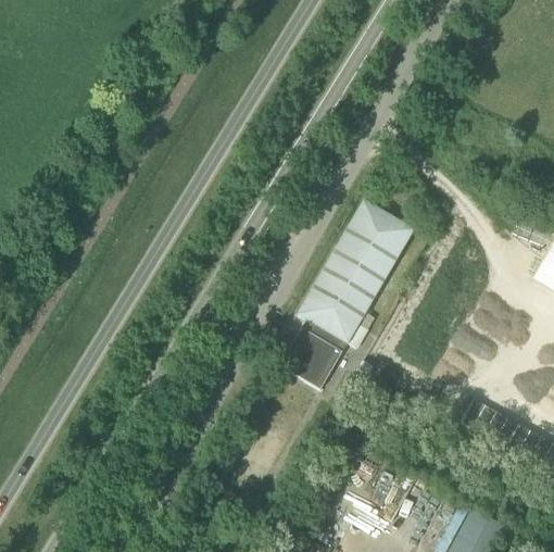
[(415,228),(364,199),(298,313),(307,318),(348,342),(415,228)]
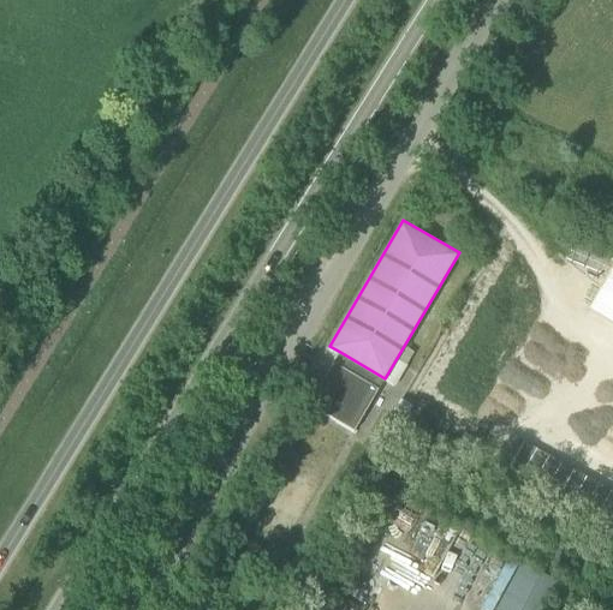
[(612,262),(593,297),(612,309),(612,262)]
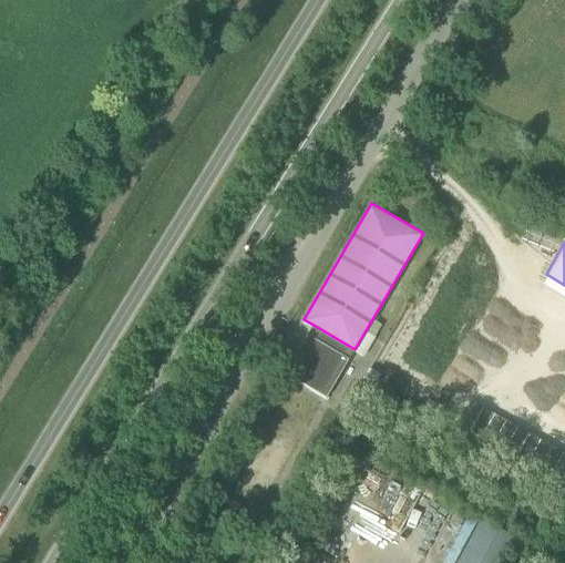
[(375,317),(367,328),(377,334),(383,323),(375,317)]
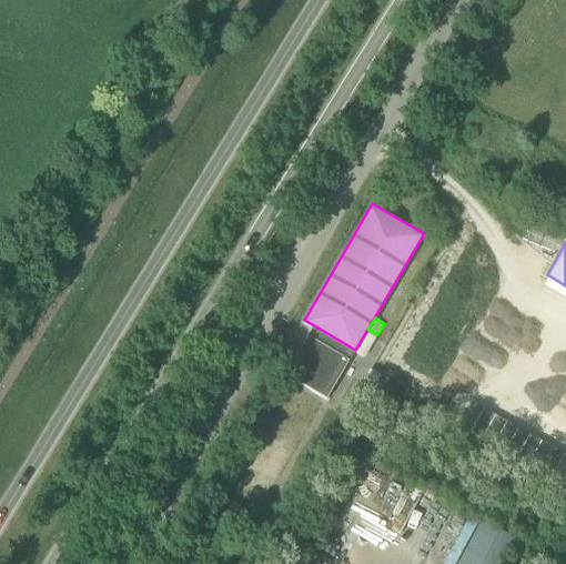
[(327,396),(355,350),(314,325),(286,372),(327,396)]
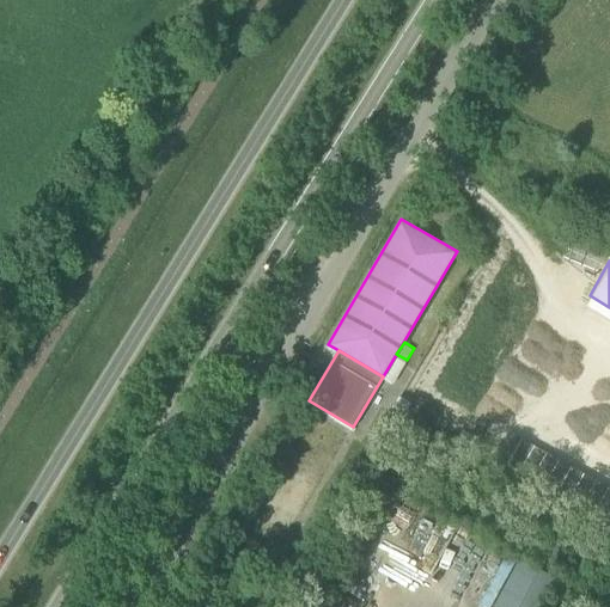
[(511,431),(496,457),(508,464),(523,439),(511,431)]
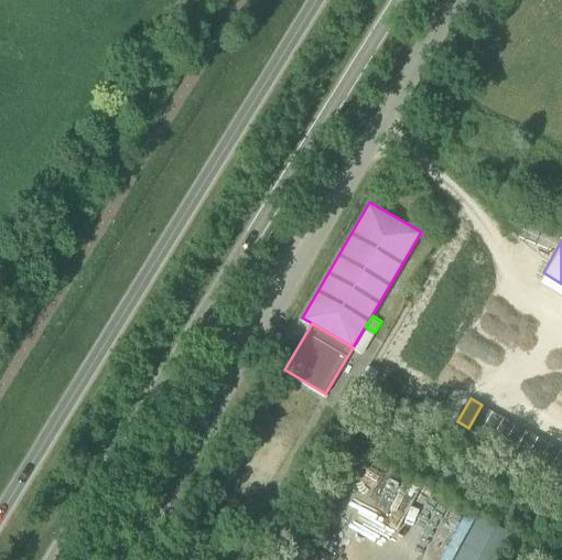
[(468,428),(481,434),(493,411),(482,405),(468,428)]
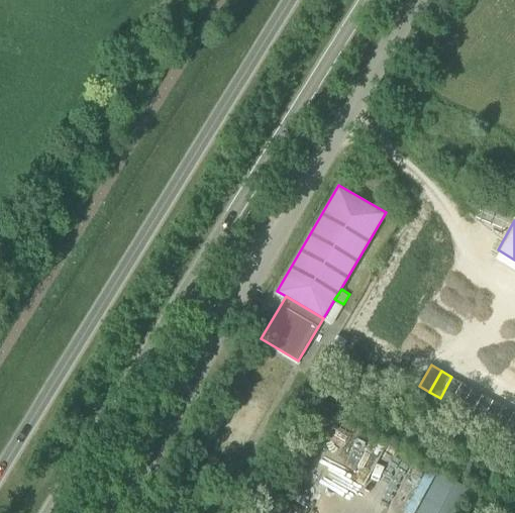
[(462,383),(451,377),(440,398),(450,403),(462,383)]
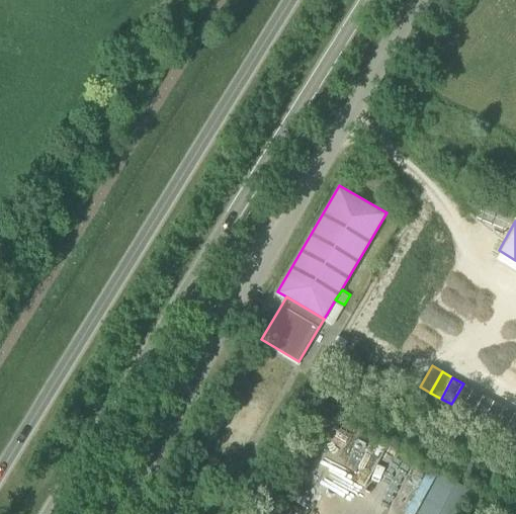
[(463,383),(451,404),(461,410),(474,390),(463,383)]
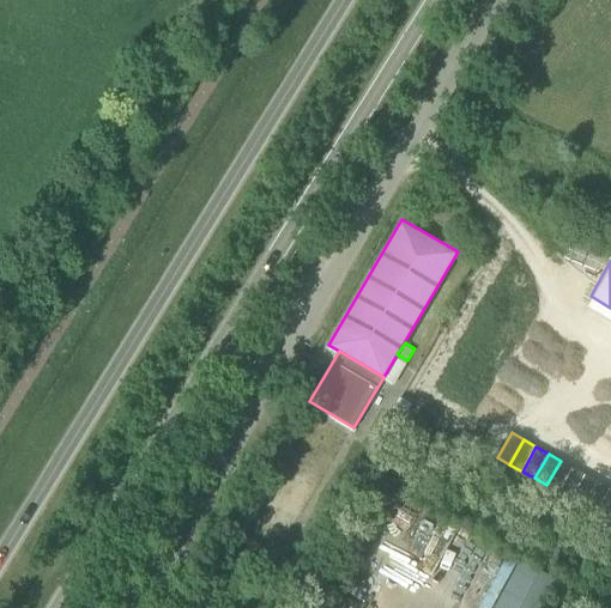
[(560,492),(574,467),(561,461),(546,485),(560,492)]
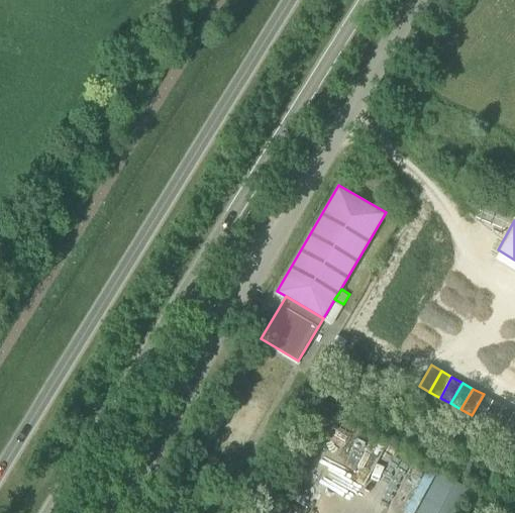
[(494,400),(484,394),(472,415),(482,421),(494,400)]
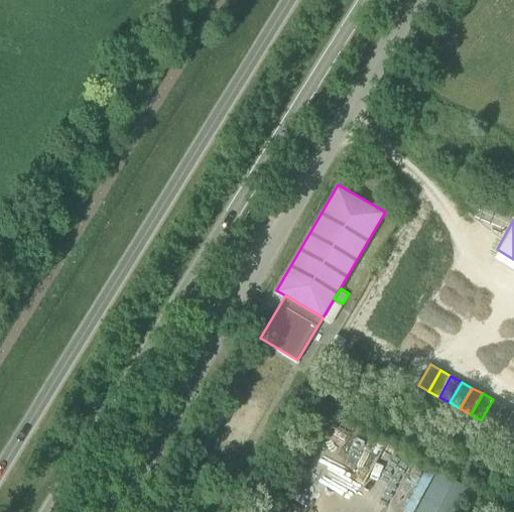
[(492,426),(504,405),(493,399),(481,420),(492,426)]
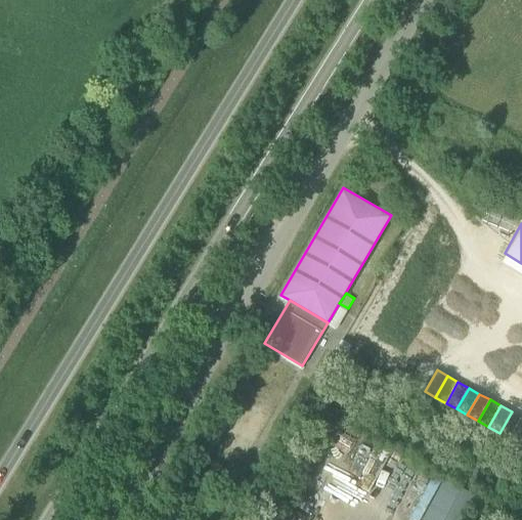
[(521,417),(512,412),(499,433),(510,439),(521,420),(521,417)]
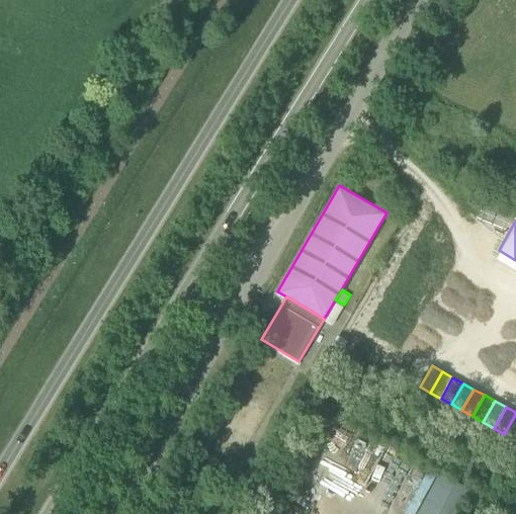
[(504,434),(515,440),(515,415),(504,434)]
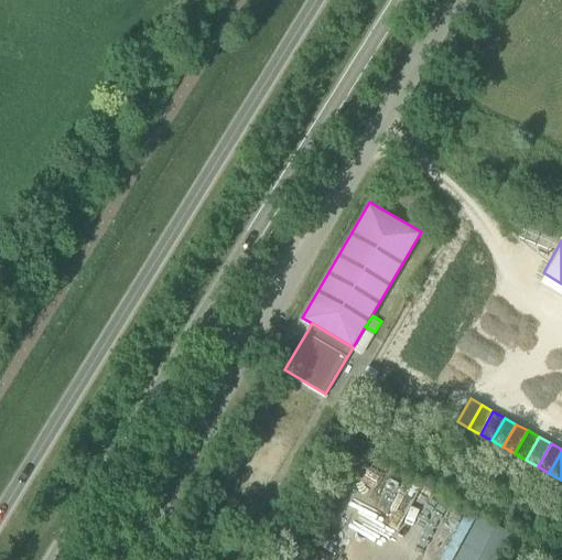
[(213,521),(225,528),(234,510),(223,504),(213,521)]
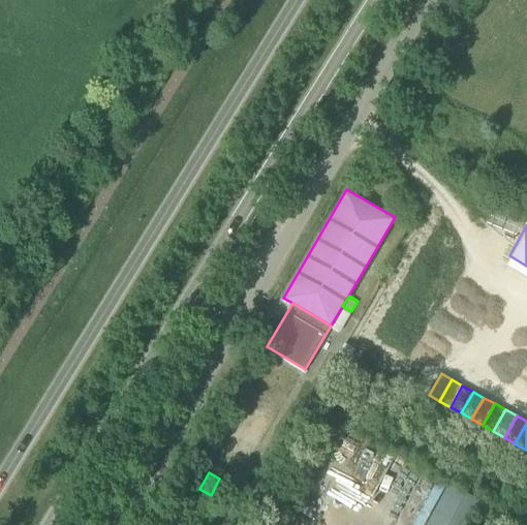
[(428,524),(429,524),(471,524),(485,500),(450,483),(428,524)]
